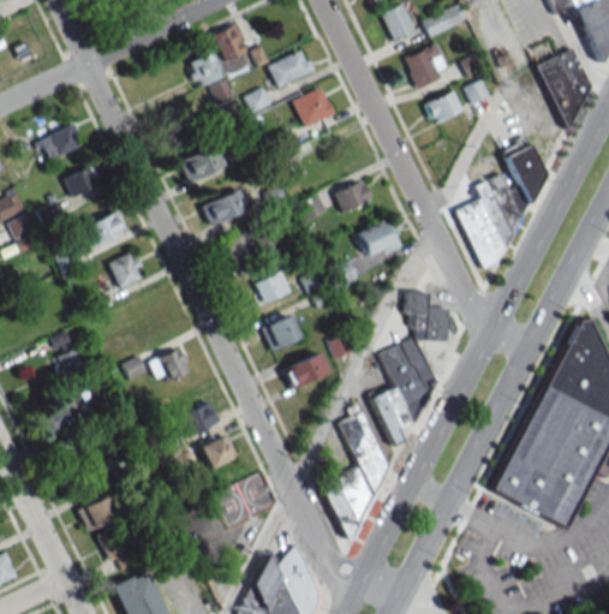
[(571,0),(577,12),(597,3),(599,0),(571,0)]
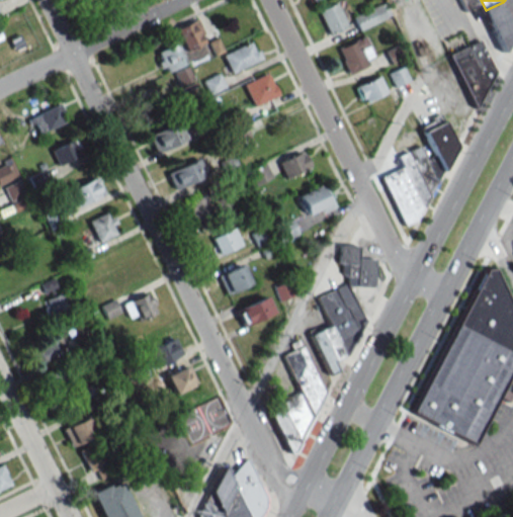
[(351,26),(339,3),(322,12),(334,35),(351,26)]
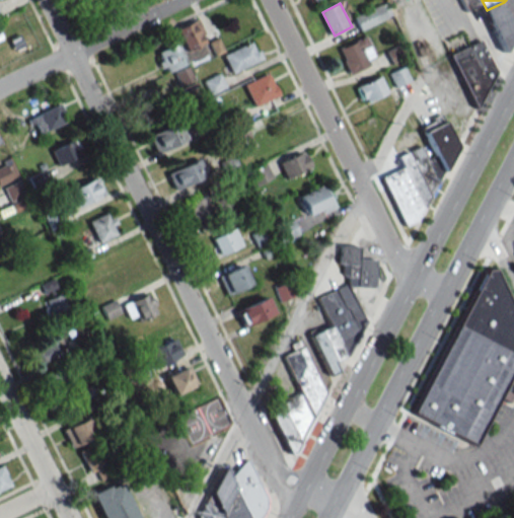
[(387,20),(382,7),(358,17),(363,30),(387,20)]
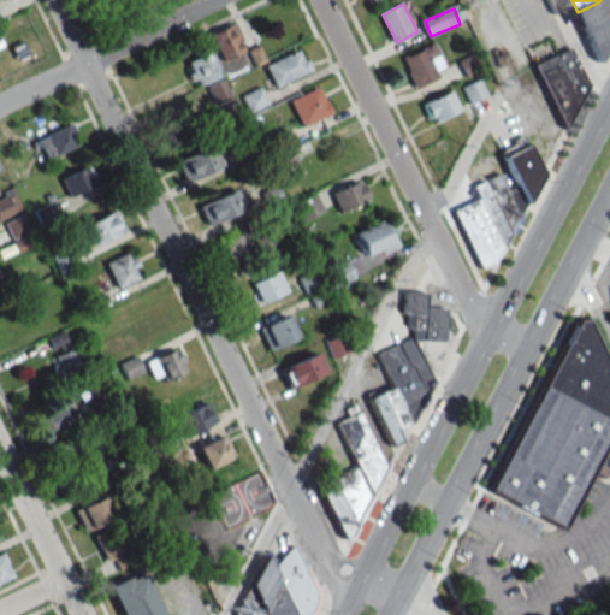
[(215,39),(230,64),(252,53),(237,28),(215,39)]
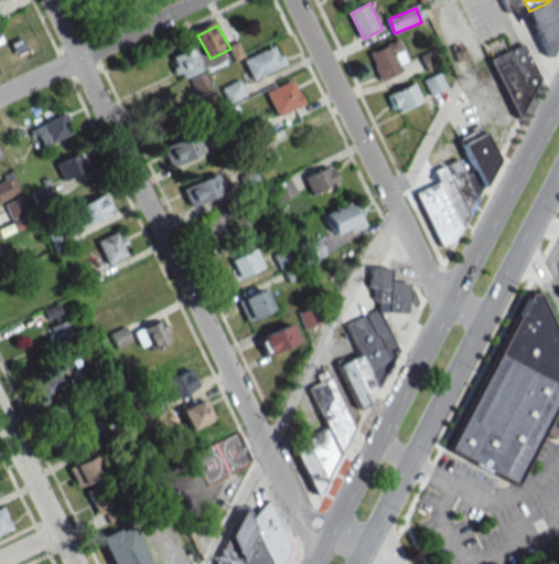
[(384,81),(412,68),(400,41),(372,54),(384,81)]
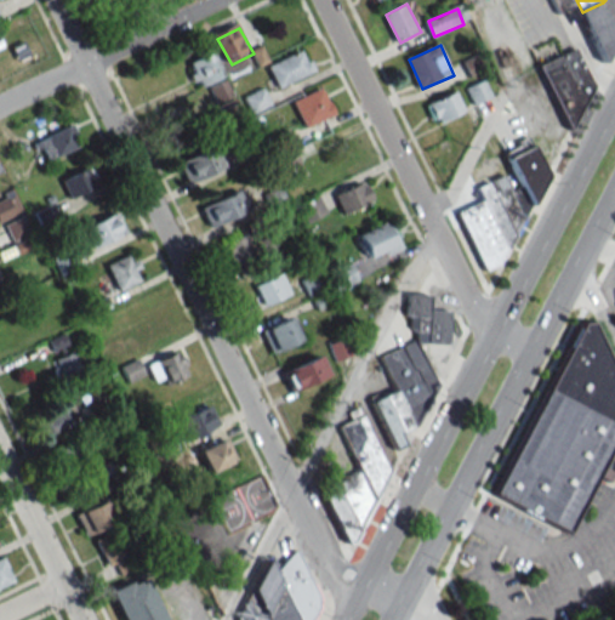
[(541,66),(565,118),(602,101),(578,49),(541,66)]
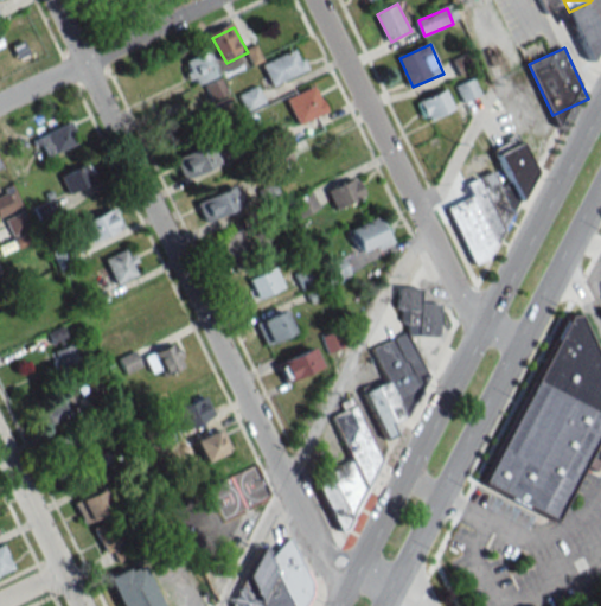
[(311,69),(299,49),(264,67),(275,87),(311,69)]
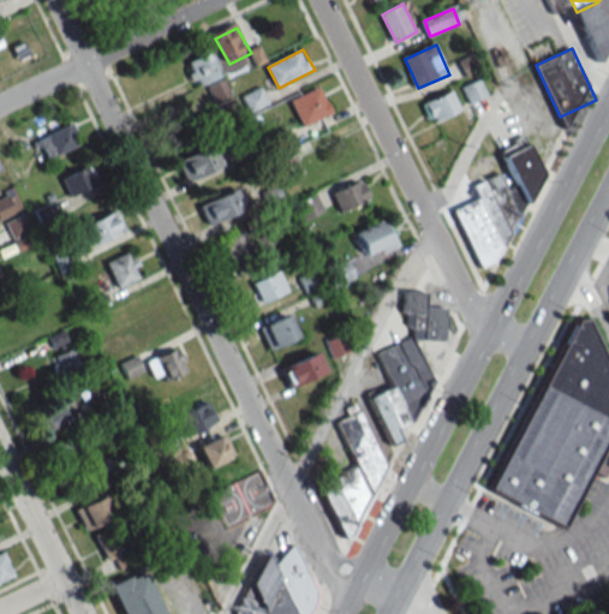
[(484,70),(478,55),(463,63),(469,77),(484,70)]
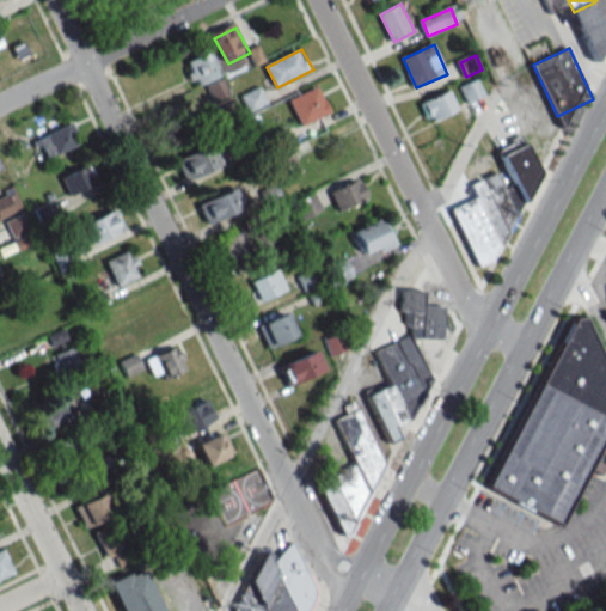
[(463,87),(471,104),(489,96),(481,79),(463,87)]
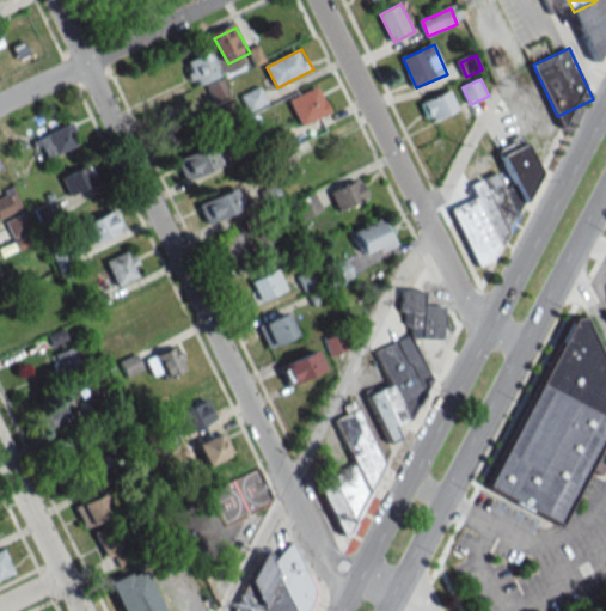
[(252,112),(271,104),(263,87),(245,96),(252,112)]
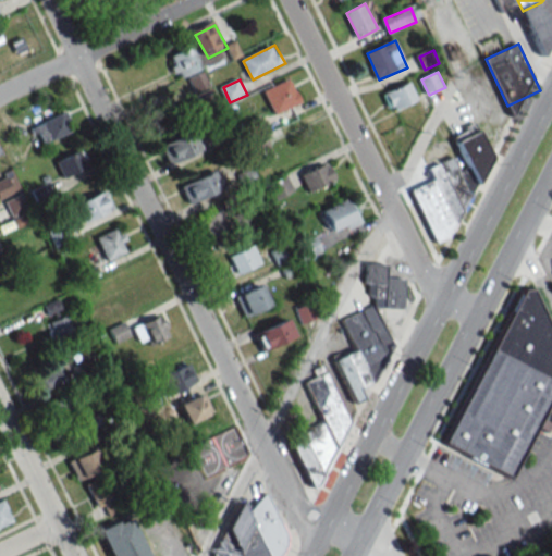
[(277,114),(303,102),(293,79),(267,91),(277,114)]
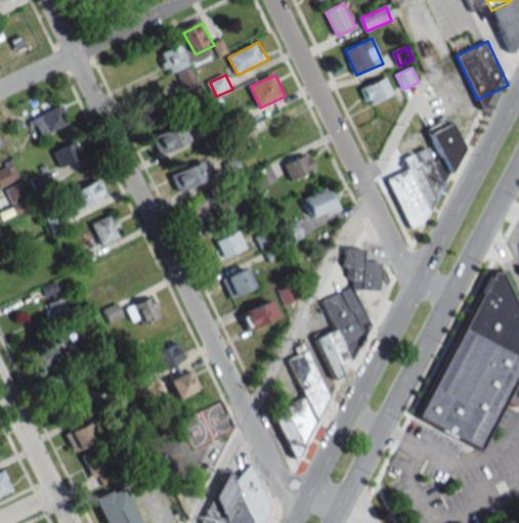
[(362,88),(370,104),(395,93),(387,77),(362,88)]
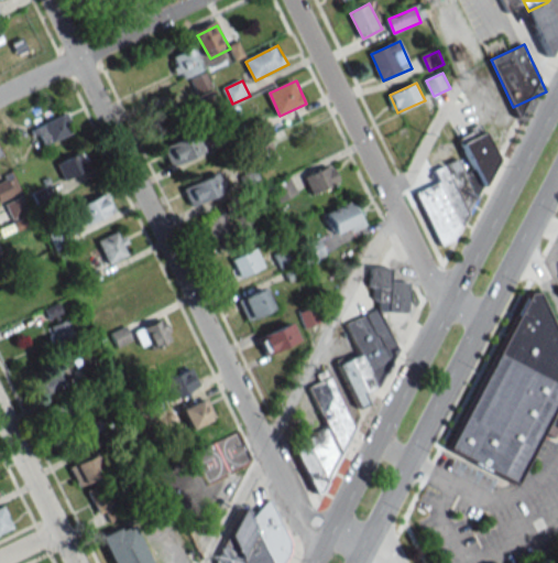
[(68,114),(33,131),(36,138),(42,136),(47,145),(73,133),(69,126),(73,123),(68,114)]
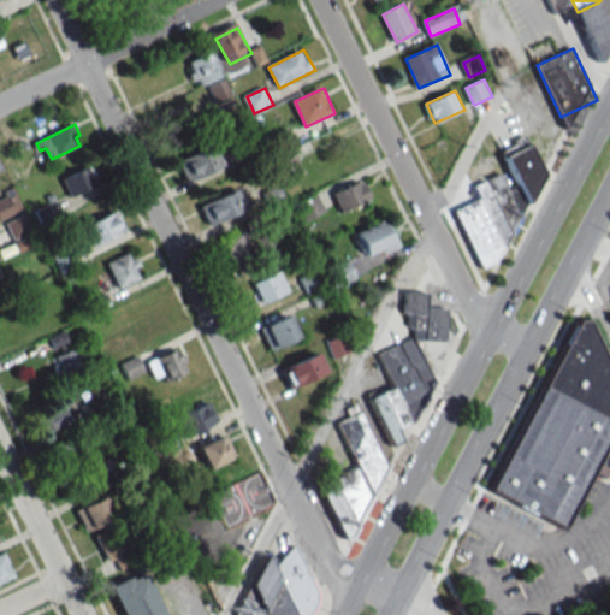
[(457,211),(484,268),(502,261),(545,176),(528,139),(503,149),(520,188),(510,191),(504,178),(501,176),(477,187),(483,199),(457,211)]
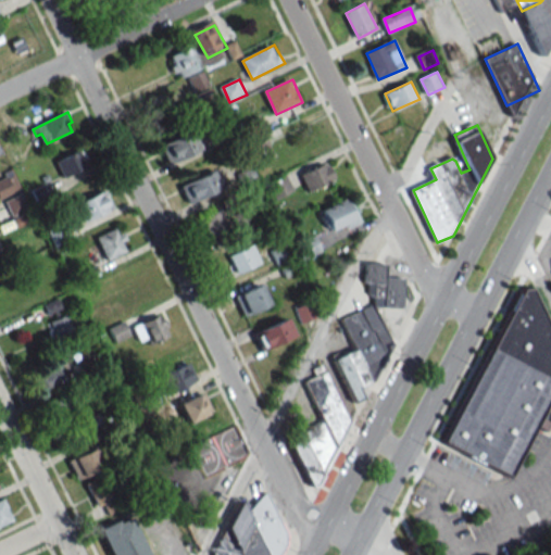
[(203,150),(195,131),(163,147),(172,165),(203,150)]
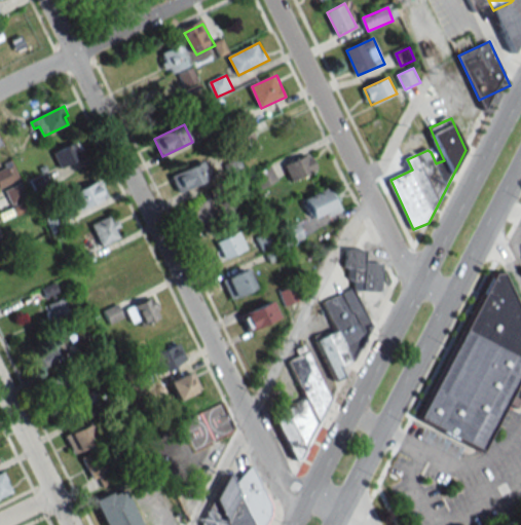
[(240,141),(247,156),(263,149),(256,134),(240,141)]
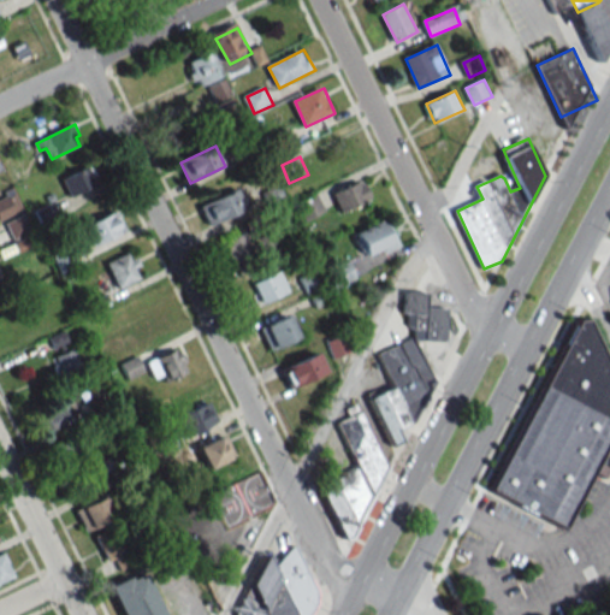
[(65,178),(73,197),(101,183),(93,165),(65,178)]
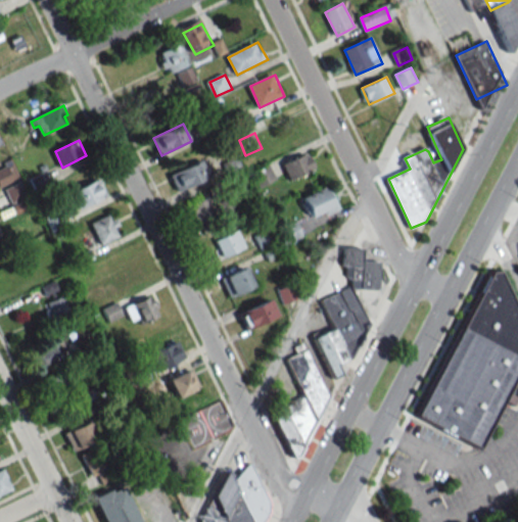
[(318,168),(310,152),(285,165),(293,181),(318,168)]
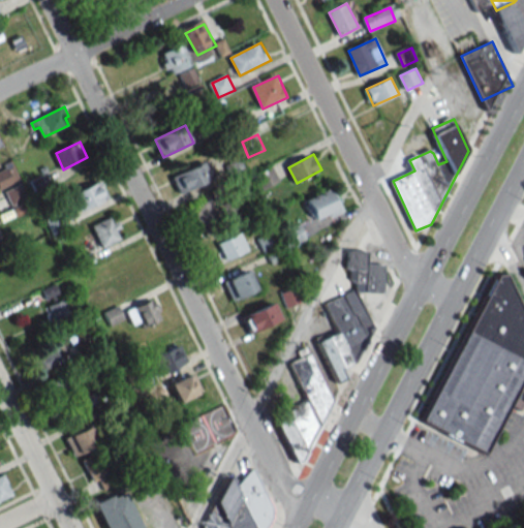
[(12,161),(6,165),(7,168),(0,172),(0,188),(1,190),(22,180),(12,161)]
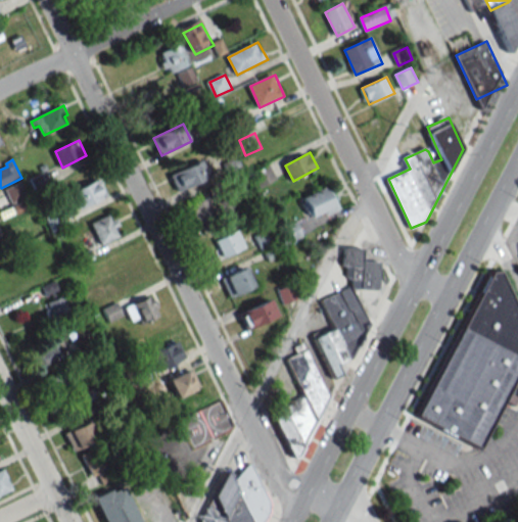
[(173,176),(180,192),(213,177),(205,160),(173,176)]
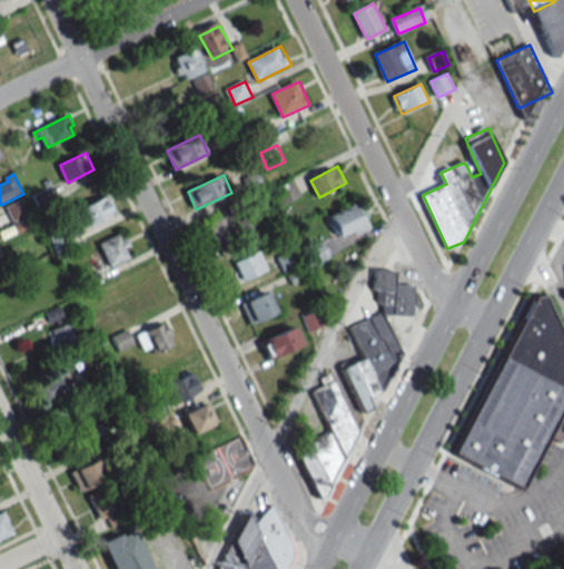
[(81,214),(76,217),(81,228),(87,225),(88,228),(119,213),(110,194),(78,209),(81,214)]
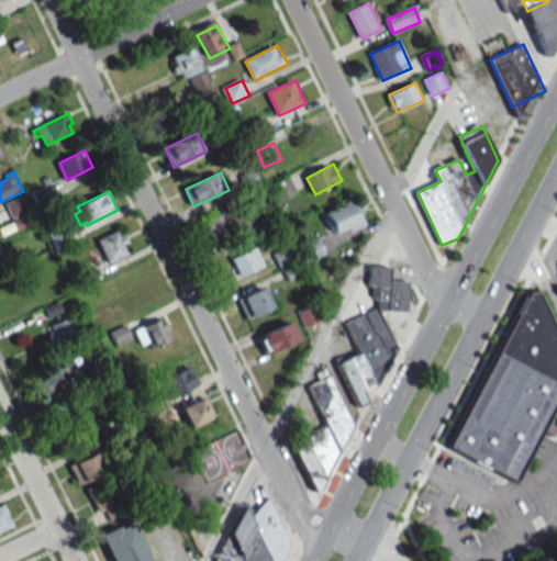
[(22,198),(8,204),(15,220),(30,213),(22,198)]
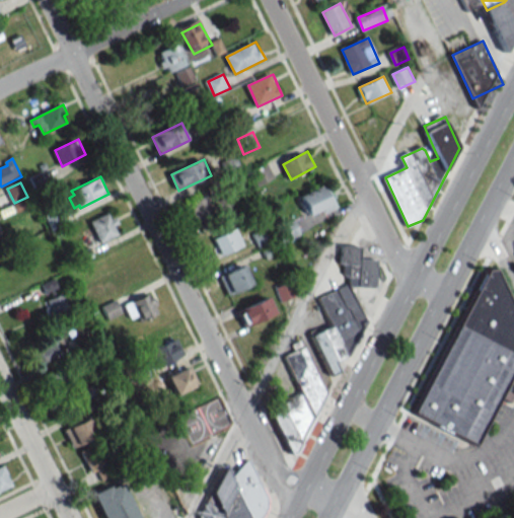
[(302,196),(312,218),(341,206),(332,183),(302,196)]
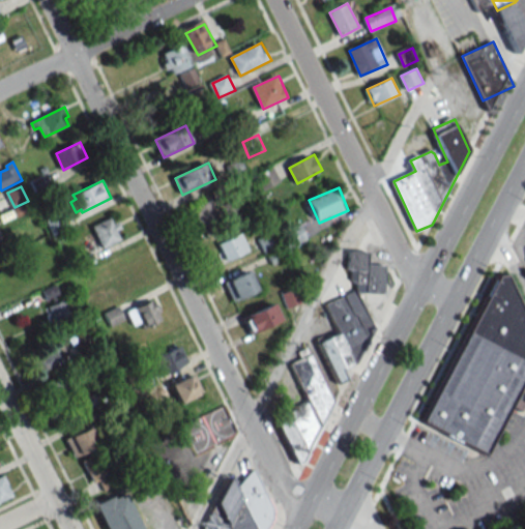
[(195,209),(204,229),(236,215),(231,204),(217,210),(213,201),(195,209)]
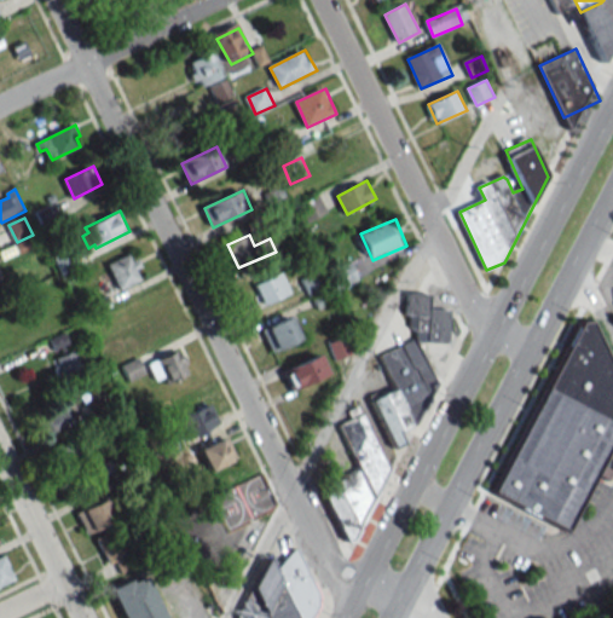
[(33,237),(17,246),(22,254),(38,247),(33,237)]
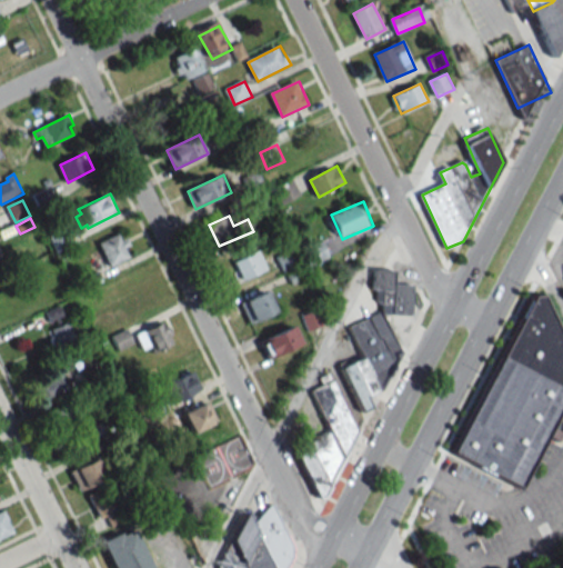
[(67,228),(52,235),(61,252),(76,246),(67,228)]
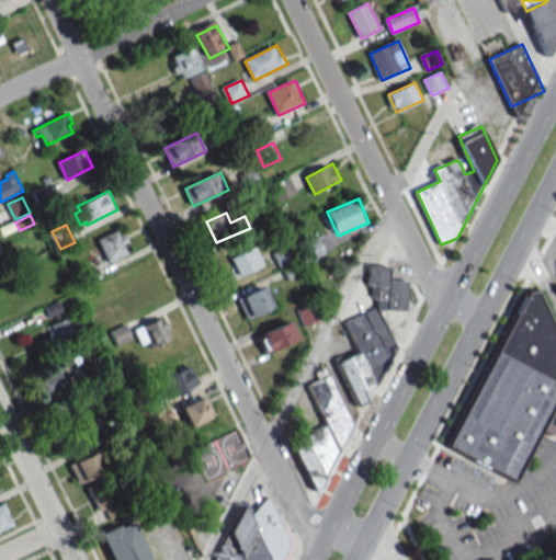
[(118,231),(100,240),(111,263),(129,254),(125,244),(131,242),(127,235),(122,238),(118,231)]
